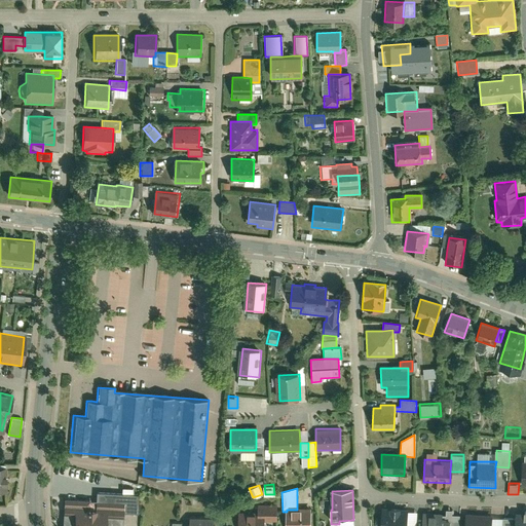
[(95,494),(95,501),(122,502),(122,516),(138,516),(138,495),(95,494)]
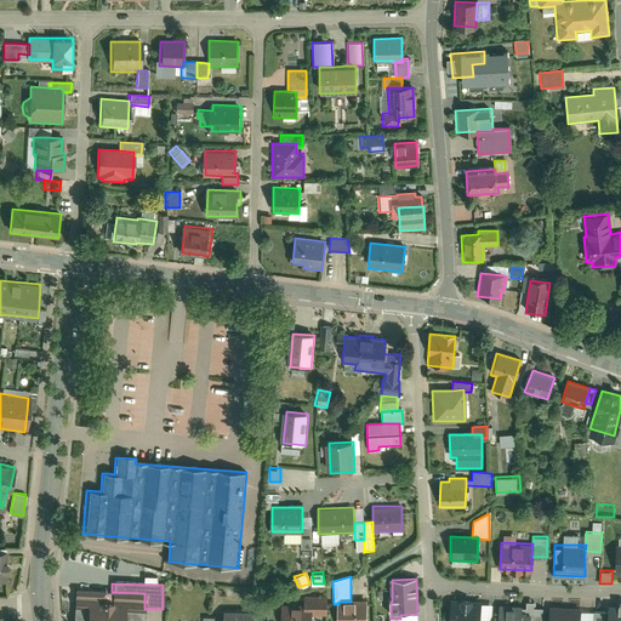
[(74,620),(143,620),(144,609),(144,593),(112,592),(77,591),(74,620)]
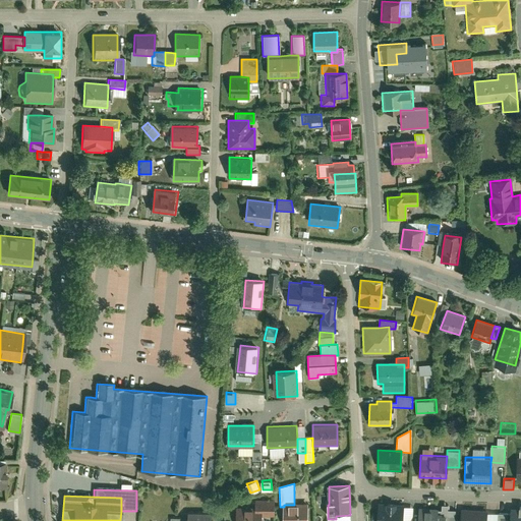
[(256,500),(256,508),(264,508),(264,516),(274,516),(274,500),(256,500)]
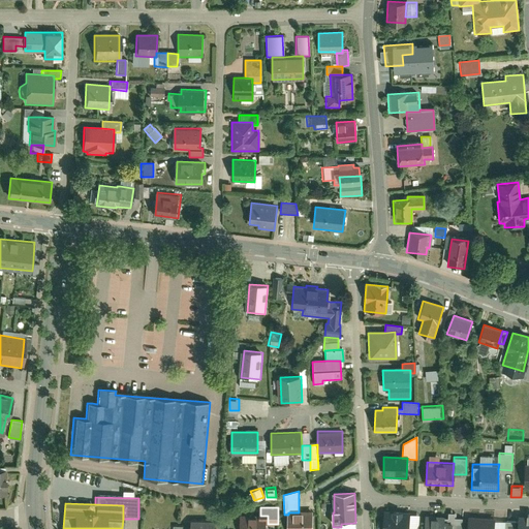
[(383,509),(382,528),(408,528),(409,510),(383,509)]
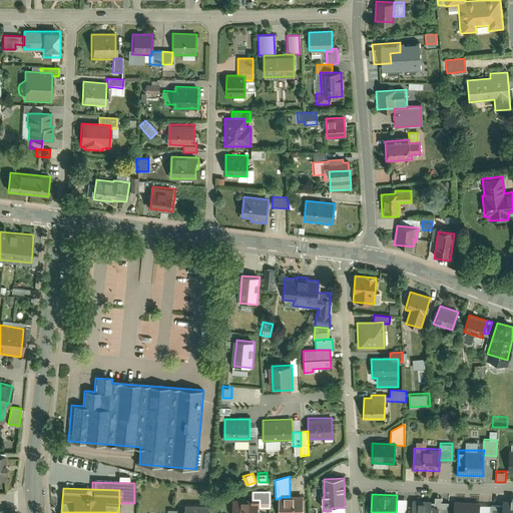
[(435,496),(435,501),(438,501),(437,512),(447,512),(448,500),(441,500),(441,496),(435,496)]
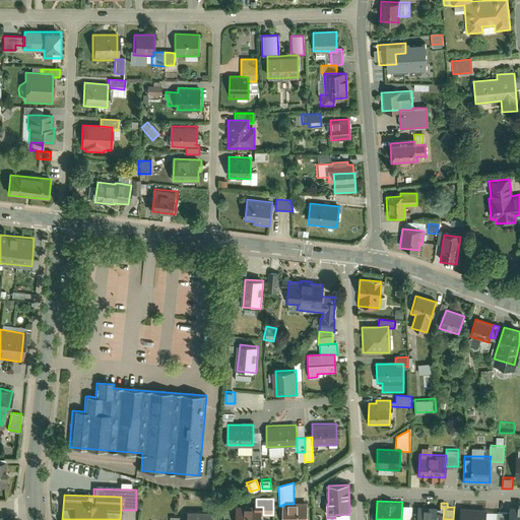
[(307,519),(308,504),(294,504),(283,504),(283,506),(283,519),(307,519)]
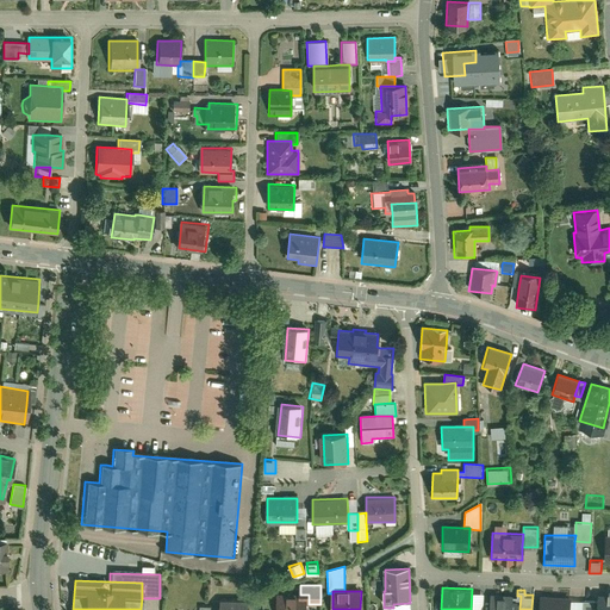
[(248,601),(248,609),(260,609),(261,592),(248,592),(248,601)]
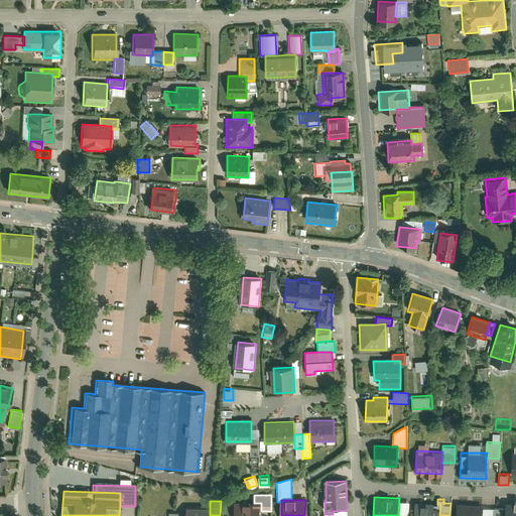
[(458,502),(456,515),(481,515),(482,503),(458,502)]
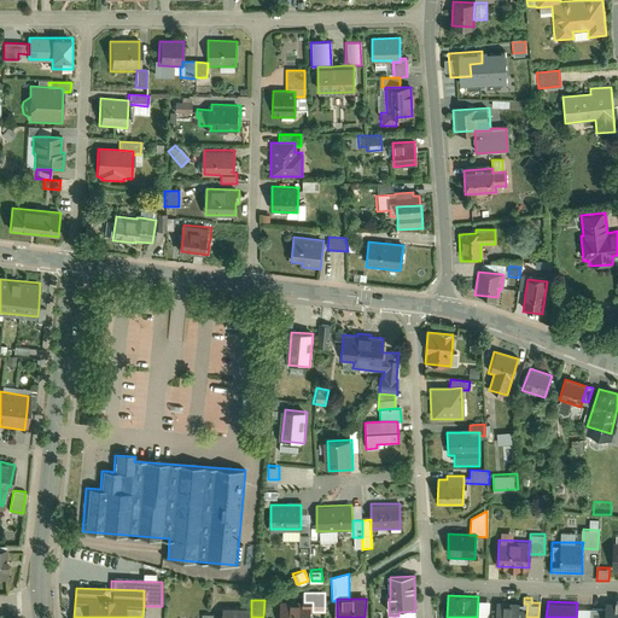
[(280,602),(280,617),(312,617),(313,612),(313,602),(304,602),(280,602)]
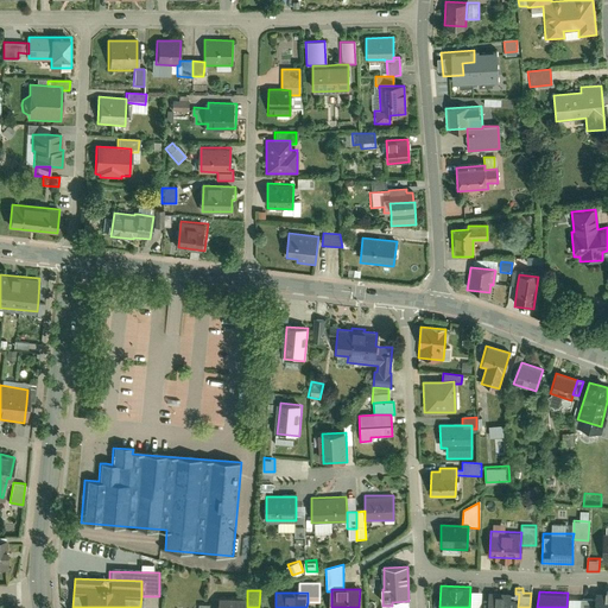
[(515,594),(489,593),(488,607),(518,607),(519,594),(515,594)]
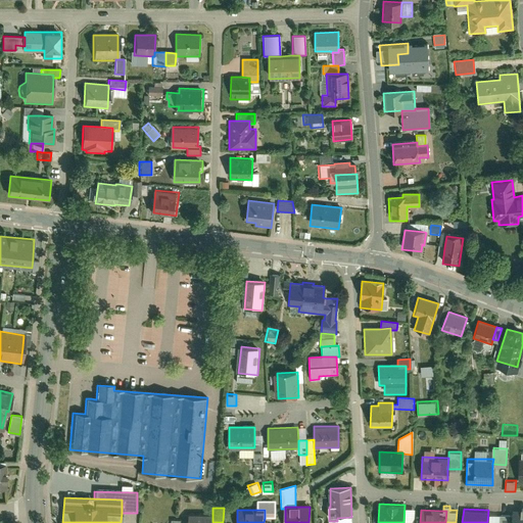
[(512,514),(511,522),(522,522),(522,510),(513,510),(512,514)]
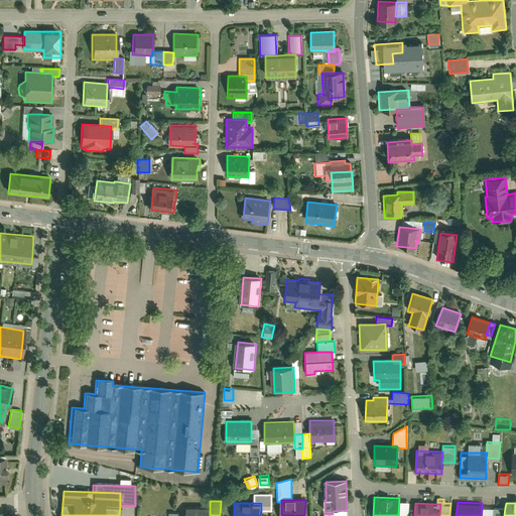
[(494,506),(492,515),(504,515),(505,507),(494,506)]
